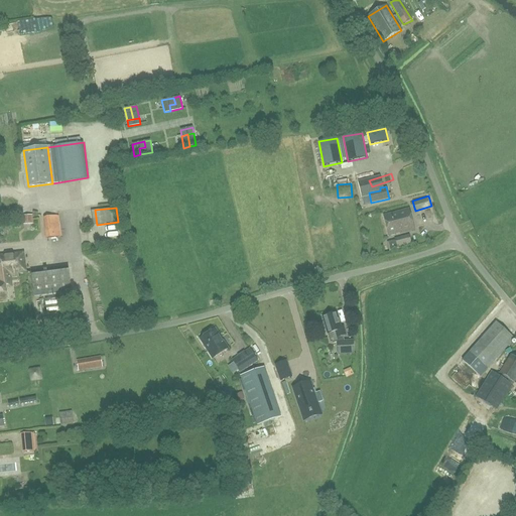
[(414,230),(409,209),(383,216),(388,236),(414,230)]
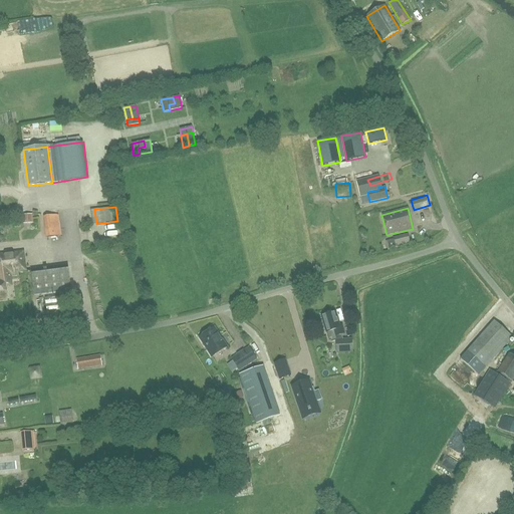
[(43,216),(46,237),(61,235),(58,214),(43,216)]
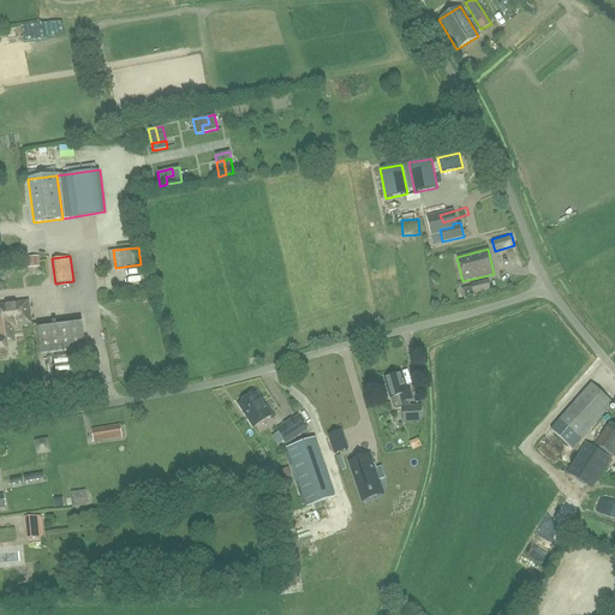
[(28,268),(37,267),(36,257),(27,258),(28,268)]
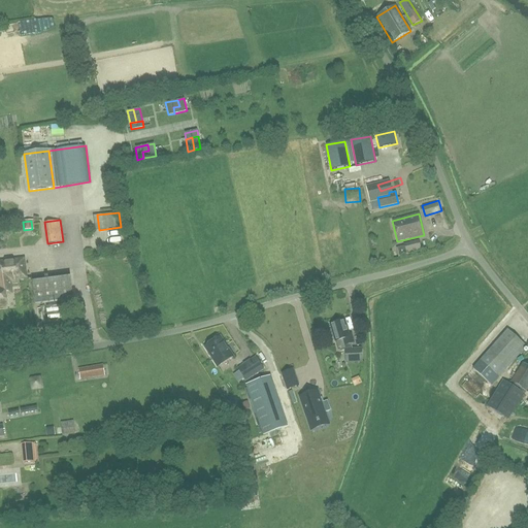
[(419,239),(403,243),(406,253),(422,249),(419,239)]
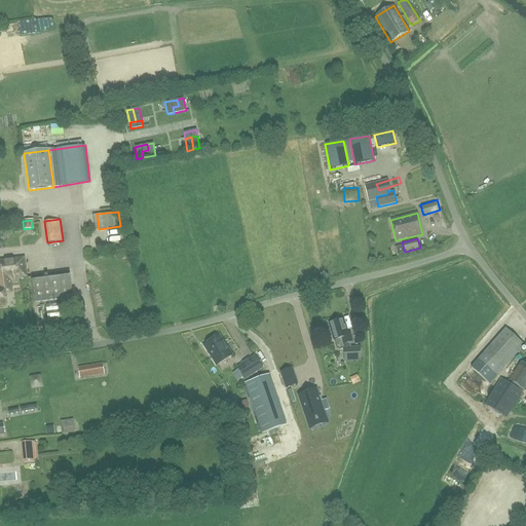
[(0,306),(7,305),(5,293),(11,293),(9,278),(26,276),(24,258),(0,261),(0,279),(1,279),(1,285),(0,285),(0,306)]
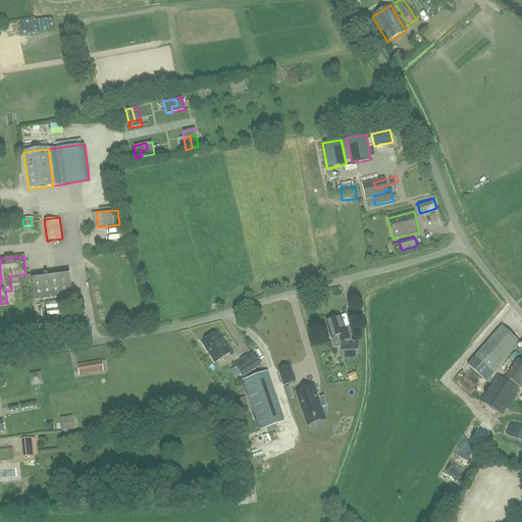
[(58,271),(58,275),(33,278),(35,299),(69,295),(67,270),(58,271)]
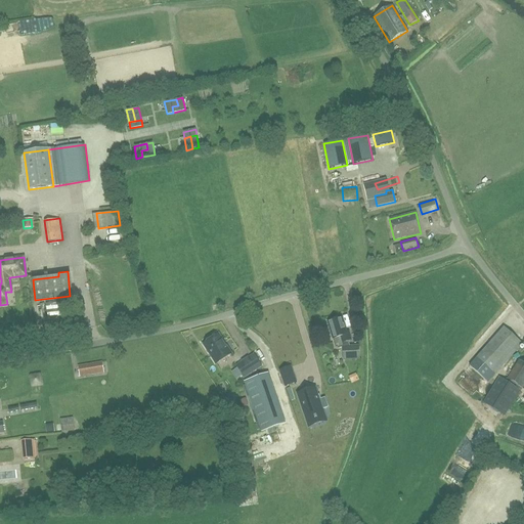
[(333,339),(336,349),(343,347),(343,360),(359,359),(359,345),(349,345),(348,341),(351,340),(348,332),(346,333),(341,318),(328,322),(333,339)]
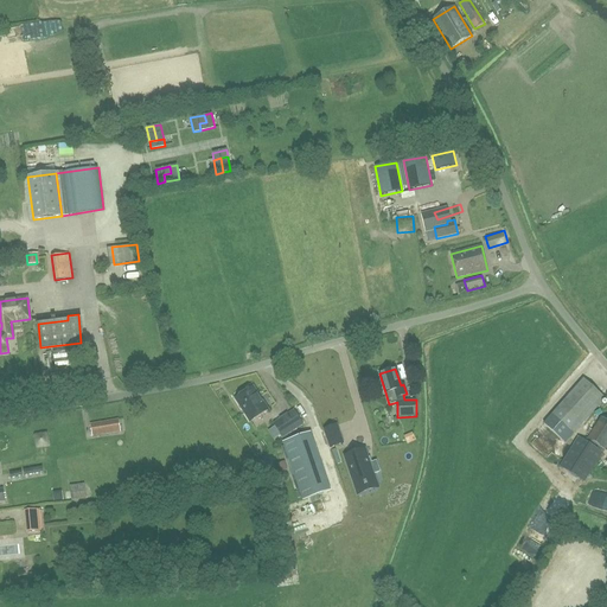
[(574,433),(605,398),(583,379),(553,415),(574,433)]
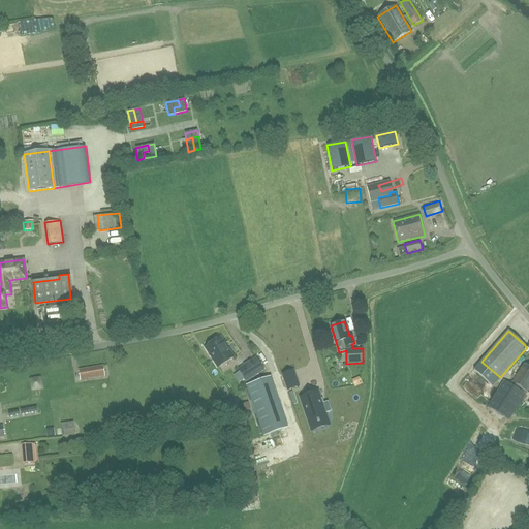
[(234,358),(220,338),(205,347),(218,368),(234,358)]
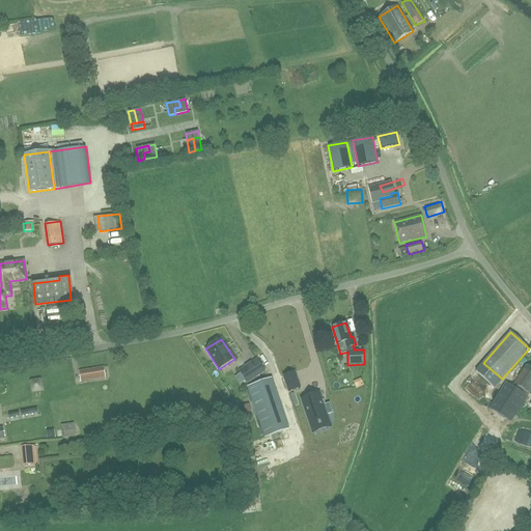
[(248,383),(259,374),(251,363),(240,370),(241,372),(246,381),(248,383)]
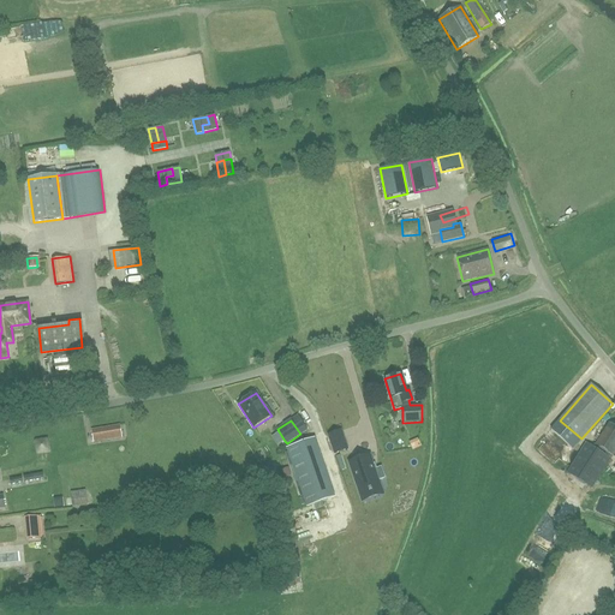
[(592,489),(614,451),(614,427),(608,423),(601,435),(597,434),(593,439),(596,441),(595,445),(593,443),(592,446),(585,442),(566,472),(592,489)]
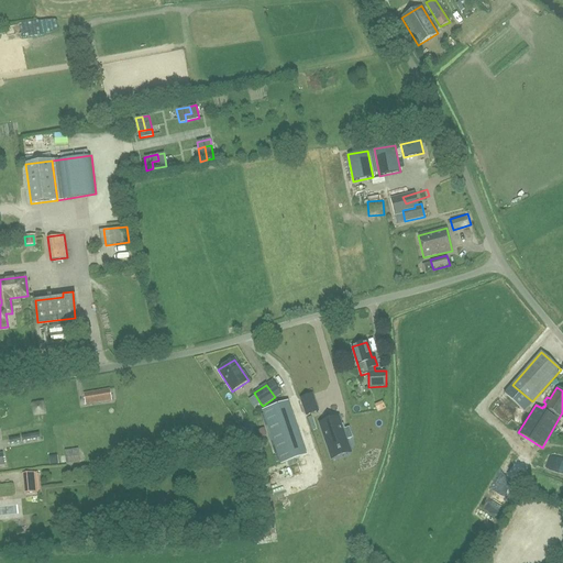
[(110,388),(83,393),(85,405),(112,400),(110,388)]
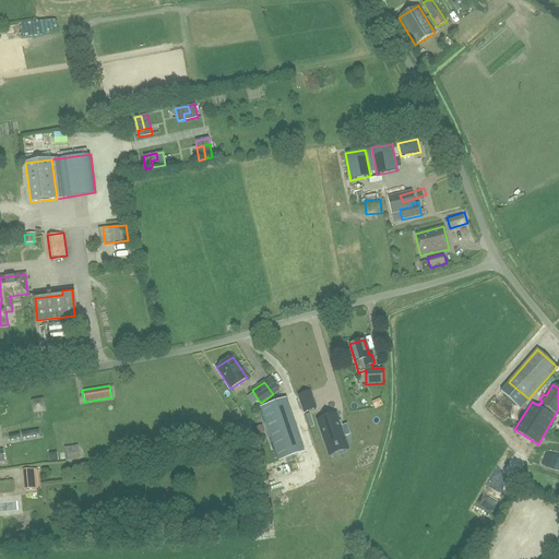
[(310,392),(298,395),(304,413),(316,408),(310,392)]
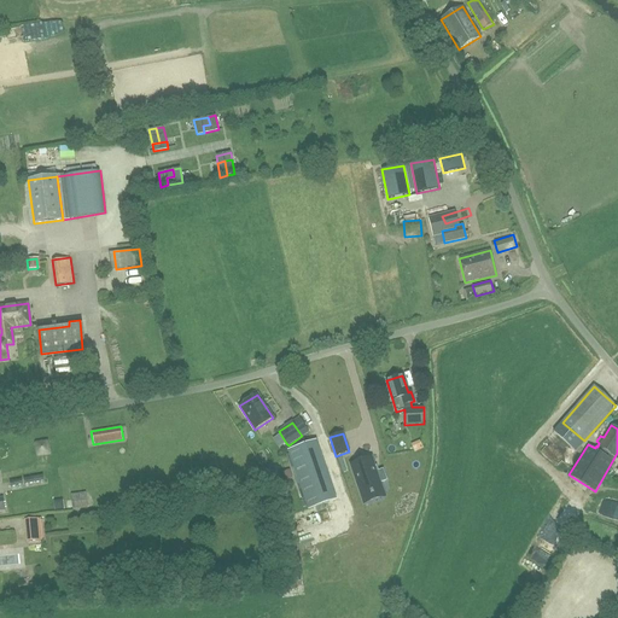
[(45,438),(45,452),(59,452),(58,438),(45,438)]
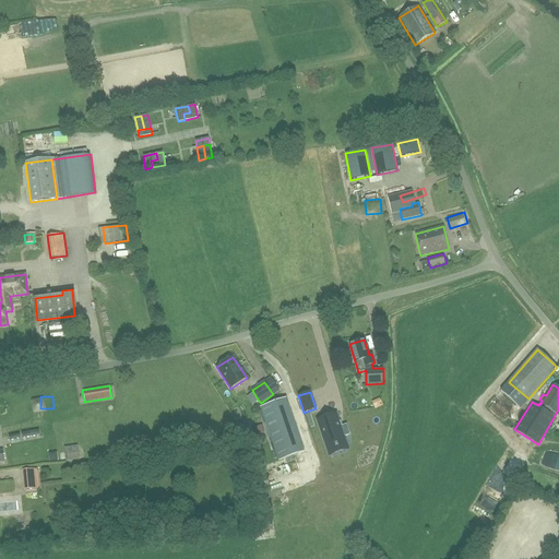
[(381,406),(391,403),(390,397),(379,401),(381,406)]
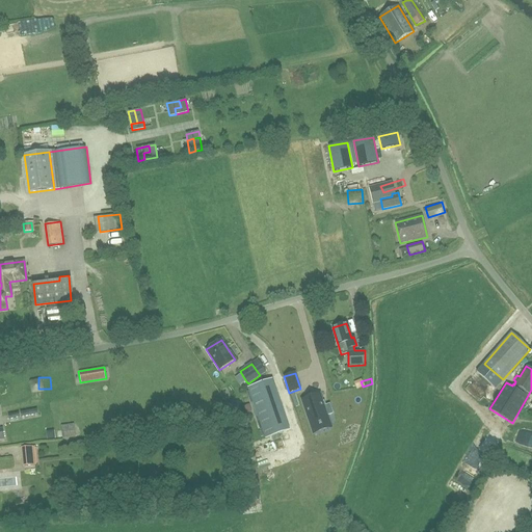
[(290,429),(276,394),(272,379),(248,387),(265,437),(284,431),(290,429)]
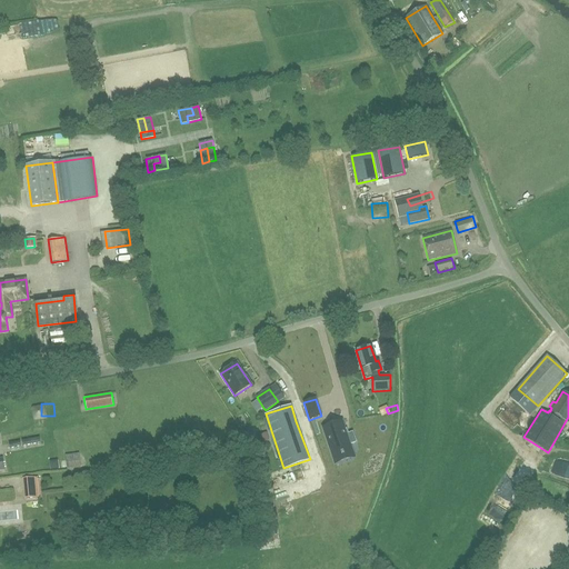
[(356,442),(352,432),(347,435),(342,421),(323,428),(333,458),(341,456),(342,457),(345,456),(343,455),(352,451),(350,445),(356,442)]
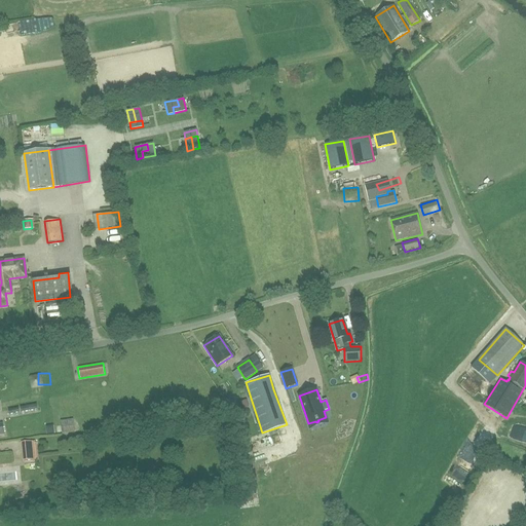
[(240,402),(242,408),(249,406),(247,400),(240,402)]
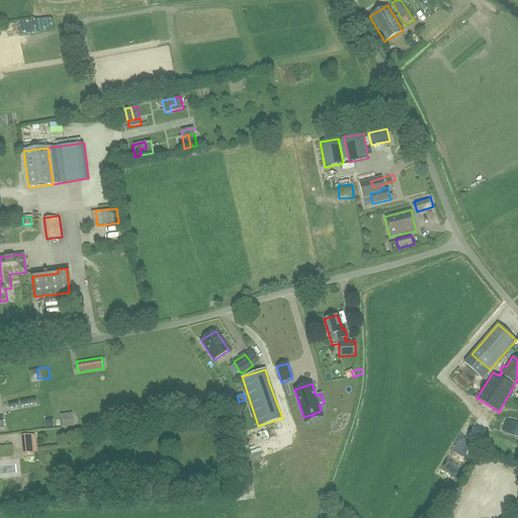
[(338,394),(337,401),(350,404),(352,396),(338,394)]
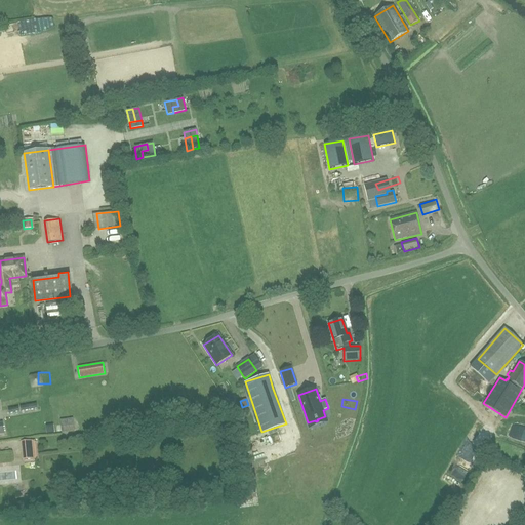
[(59,419),(62,433),(75,431),(73,417),(59,419)]
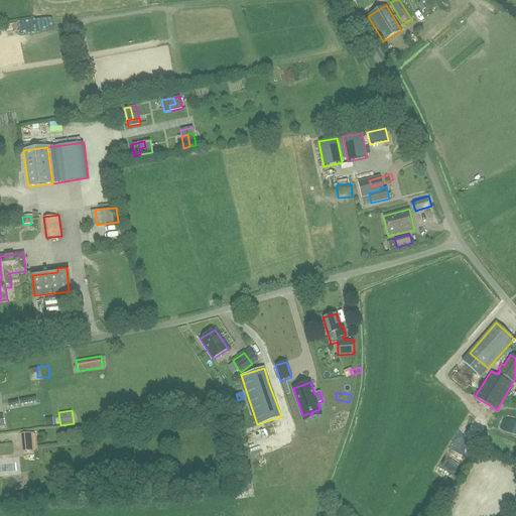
[(20,433),(22,453),(34,450),(34,449),(36,449),(34,433),(32,433),(32,432),(20,433)]
